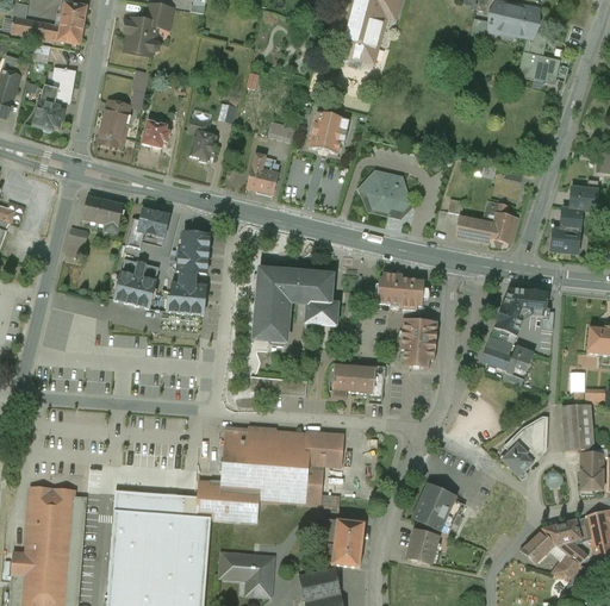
[(352,0),(347,23),(363,26),(360,39),(353,38),(352,45),(349,55),(373,62),(384,22),(373,19),(375,12),(393,17),(397,0),(352,0)]
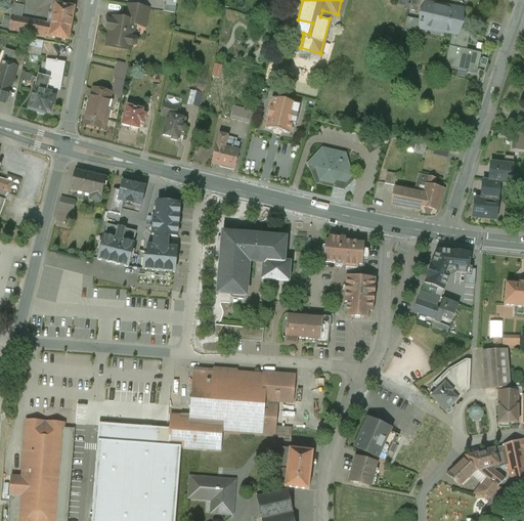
[(397,0),(397,2),(398,2),(397,4),(397,6),(398,8),(400,9),(402,8),(404,7),(404,6),(405,0),(397,0)]
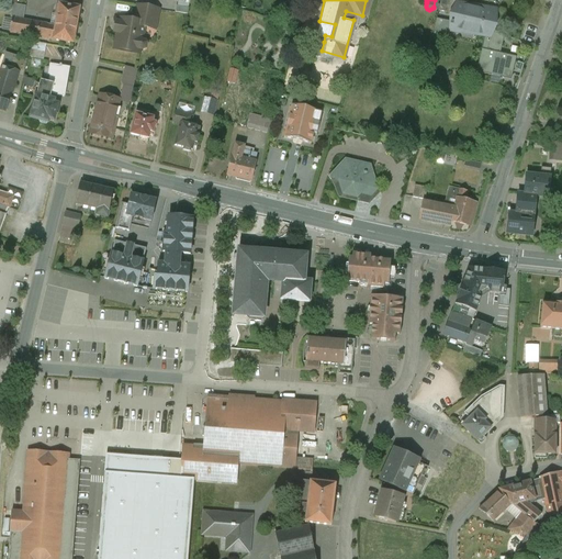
[(439,0),(438,8),(453,11),(456,1),(457,1),(457,0),(439,0)]
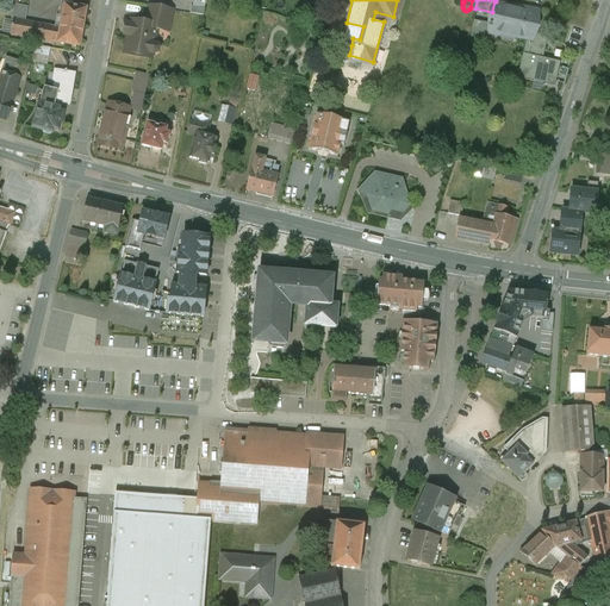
[(87,6),(64,1),(60,26),(57,39),(57,41),(80,45),(87,6)]
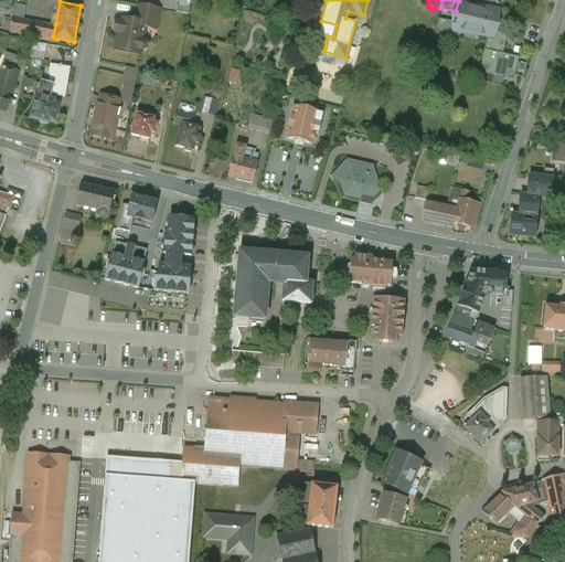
[(459,1),(458,1),(456,11),(454,20),(451,28),(451,29),(455,29),(464,31),(465,27),(488,32),(493,33),(494,28),(499,7),(490,4),(490,6),(482,4),(482,7),(459,1)]
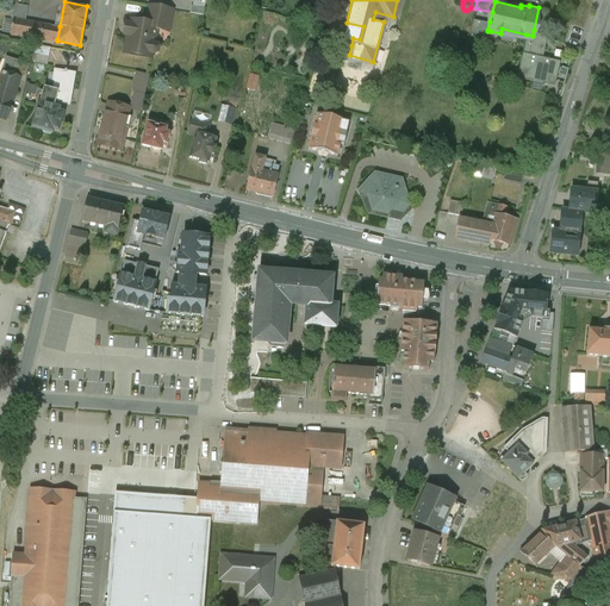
[(173,8),(149,4),(145,20),(157,23),(156,27),(168,30),(173,8)]
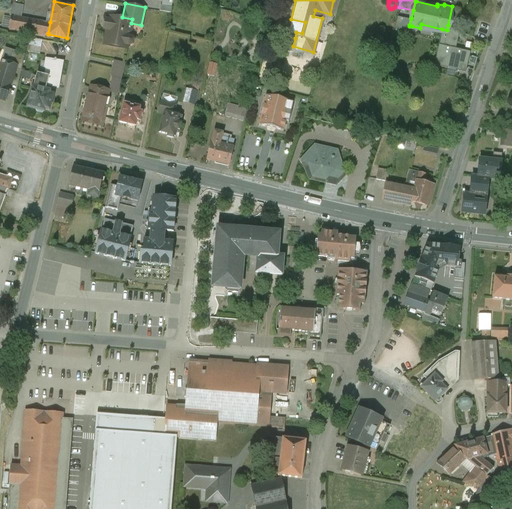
[(50,22),(11,14),(9,26),(48,33),(50,22)]
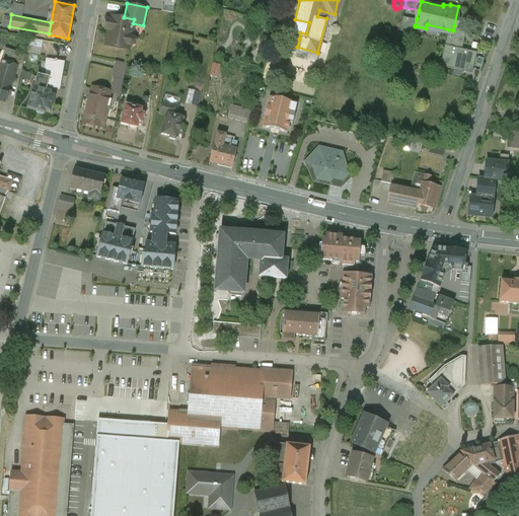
[(417,18),(402,14),(400,26),(413,28),(415,26),(415,25),(417,18)]
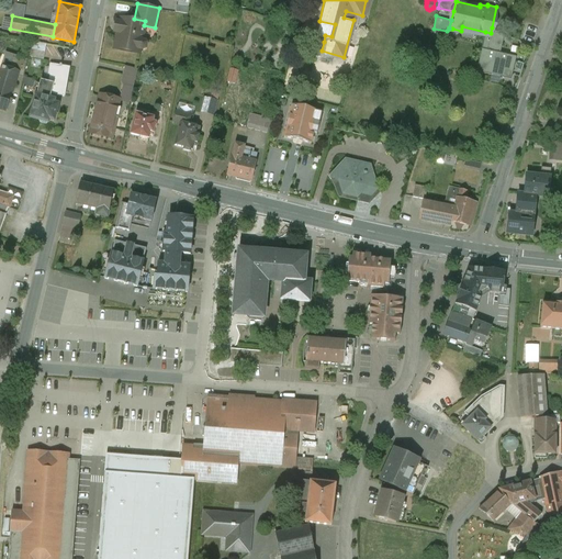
[(134,19),(120,17),(120,21),(116,20),(114,30),(117,30),(114,45),(138,49),(139,49),(139,48),(139,47),(142,47),(145,46),(146,41),(144,38),(142,38),(144,25),(145,21),(134,19)]
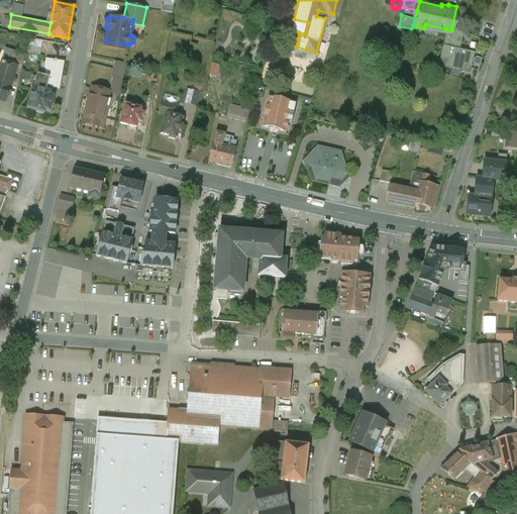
[(308,22),(294,19),(289,35),(298,38),(299,32),(305,33),(308,22)]
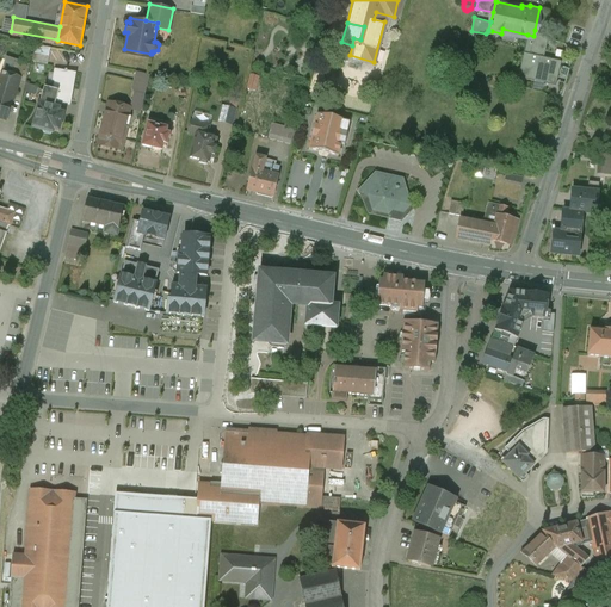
[(534,36),(528,35),(524,51),(543,55),(548,35),(535,30),(534,36)]
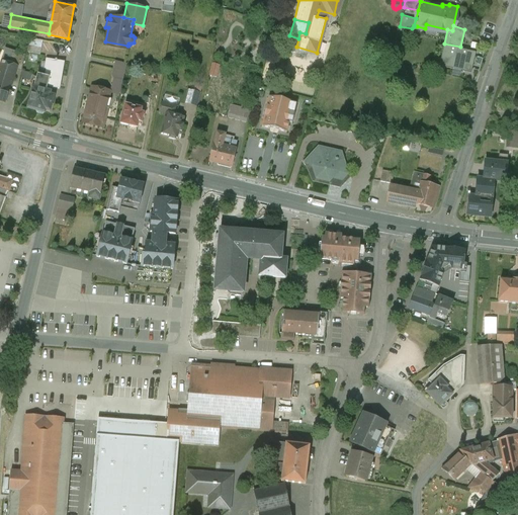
[(40,47),(28,44),(27,51),(39,53),(40,47)]
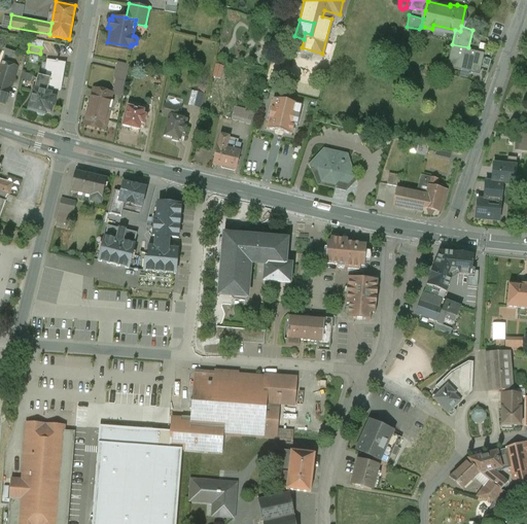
[(452,44),(447,65),(479,72),(484,51),(468,47),(452,44)]
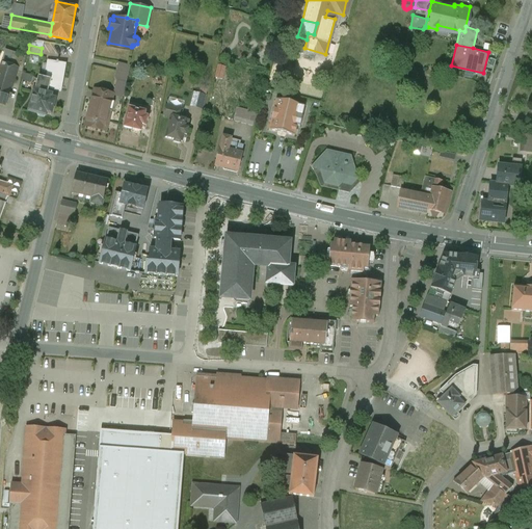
[(25,56),(11,52),(8,63),(7,65),(17,69),(22,71),(25,56)]
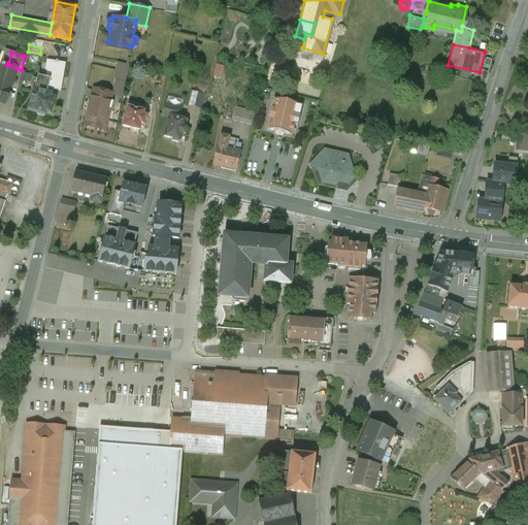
[(65,62),(51,59),(47,76),(50,76),(47,86),(60,88),(61,88),(63,73),(65,62)]
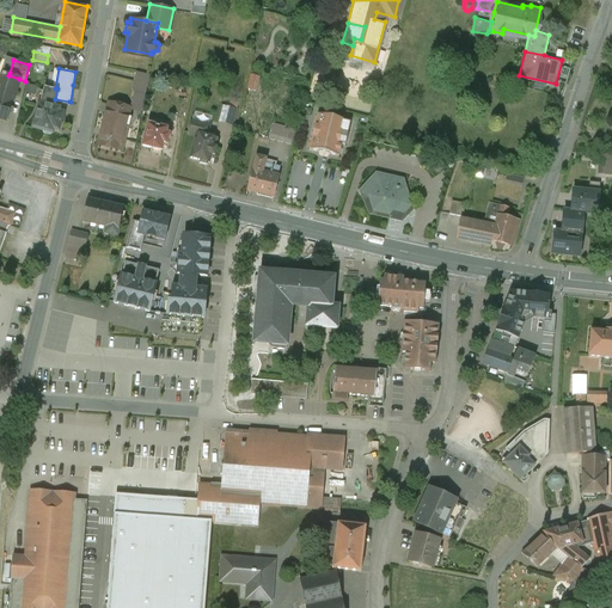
[(0,90),(4,91),(1,96),(0,94),(0,116),(6,118),(12,99),(19,79),(8,75),(10,73),(2,71),(0,77),(0,90)]
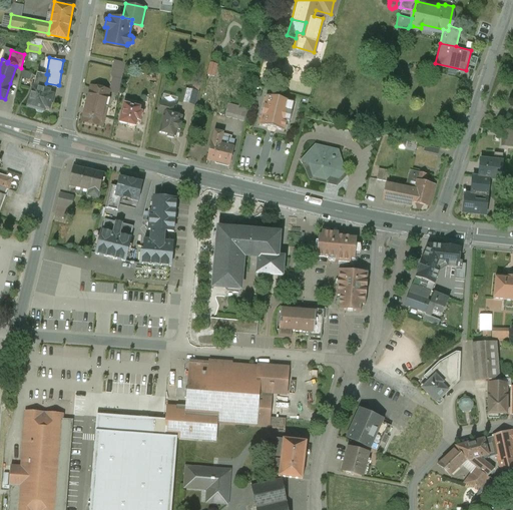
[(124,62),(114,59),(113,66),(122,69),(124,62)]
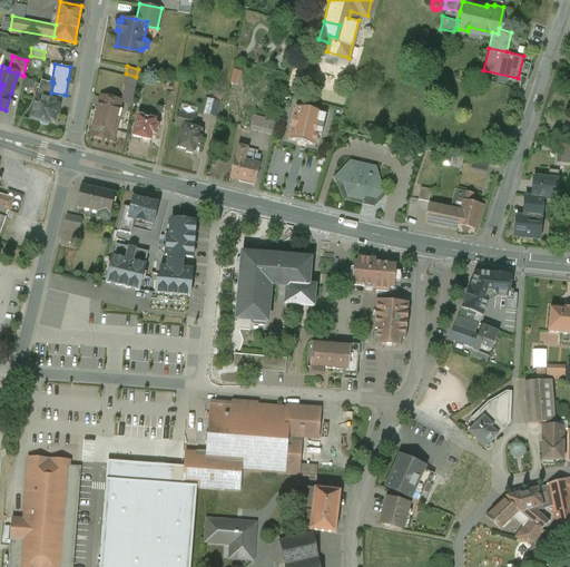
[(233,80),(243,81),(244,68),(234,67),(233,80)]
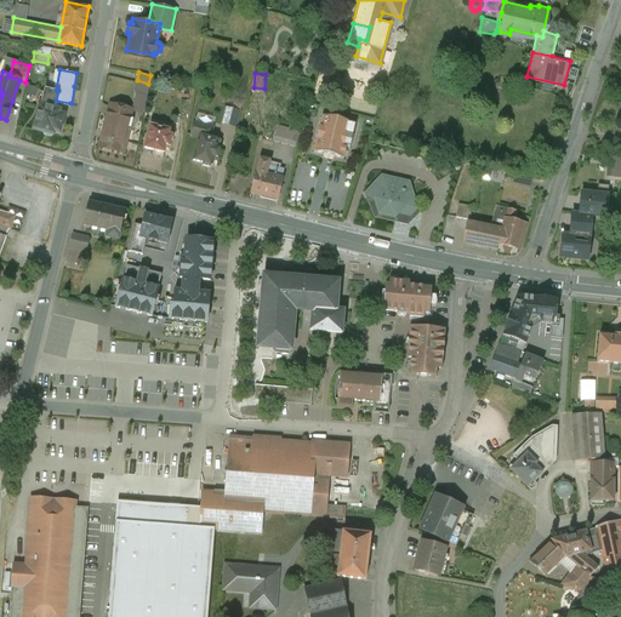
[(148,84),(137,80),(135,87),(137,91),(136,97),(144,100),(148,84)]
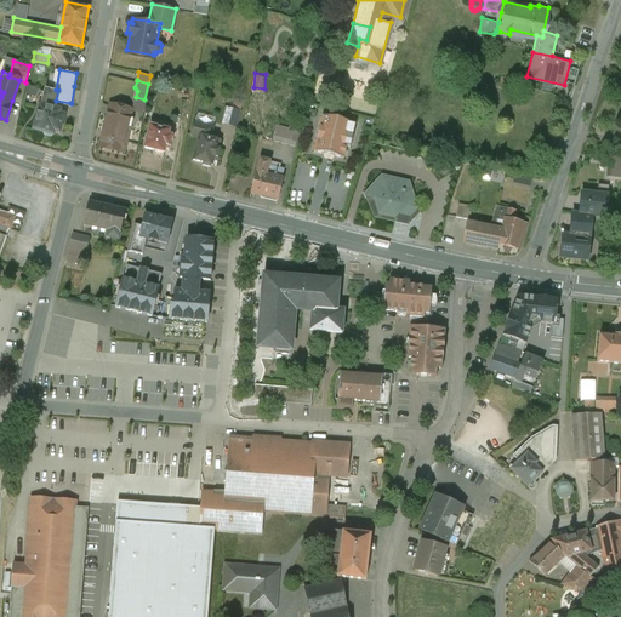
[(56,90),(45,86),(40,103),(55,107),(56,101),(58,90),(56,90)]
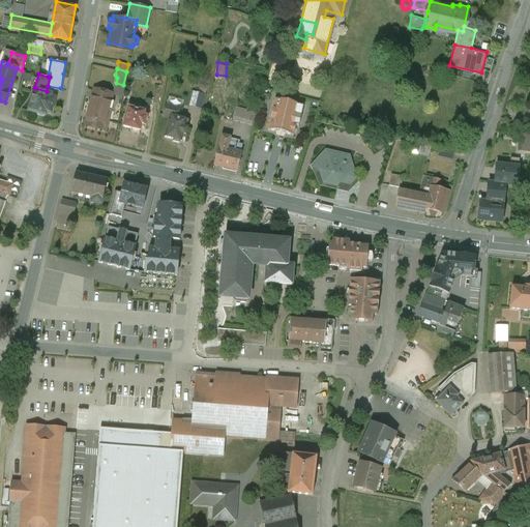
[(209,87),(195,84),(192,97),(205,100),(209,87)]
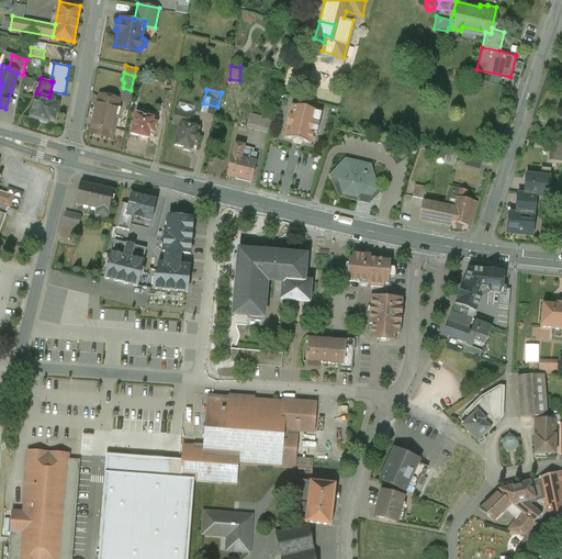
[(115,97),(100,92),(96,110),(111,113),(114,100),(115,97)]
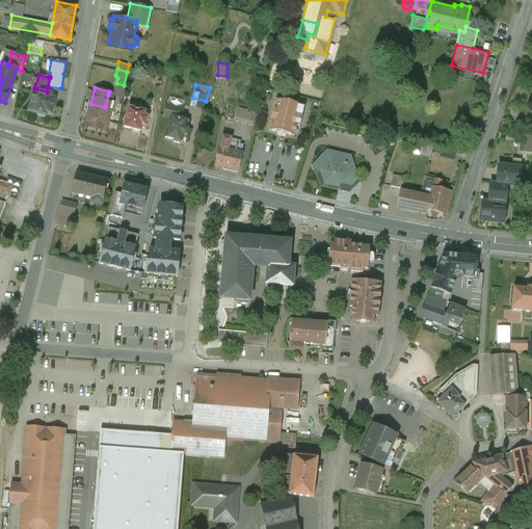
[(34,88),(28,109),(37,111),(37,112),(37,113),(44,115),(45,114),(45,113),(46,113),(47,110),(51,111),(54,97),(51,96),(52,93),(47,91),(34,88)]
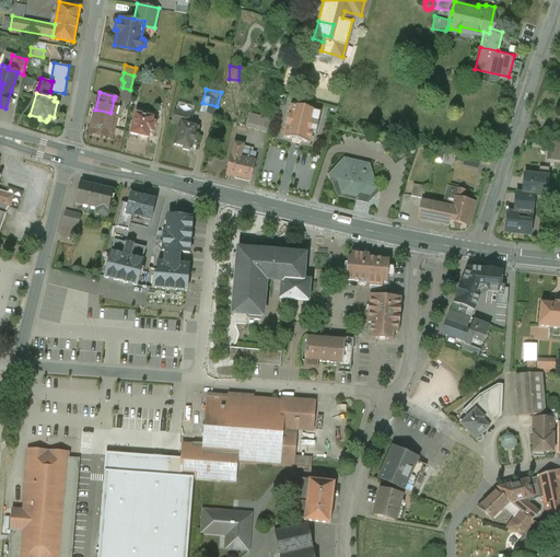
[(95,109),(90,130),(109,135),(112,135),(117,115),(116,115),(119,105),(117,105),(118,101),(114,100),(111,113),(95,109)]
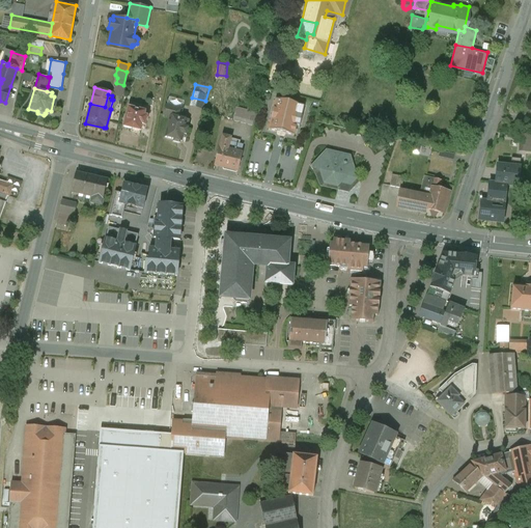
[(291,100),(282,98),(282,100),(275,99),(269,127),(294,133),(300,105),(290,102),(291,100)]
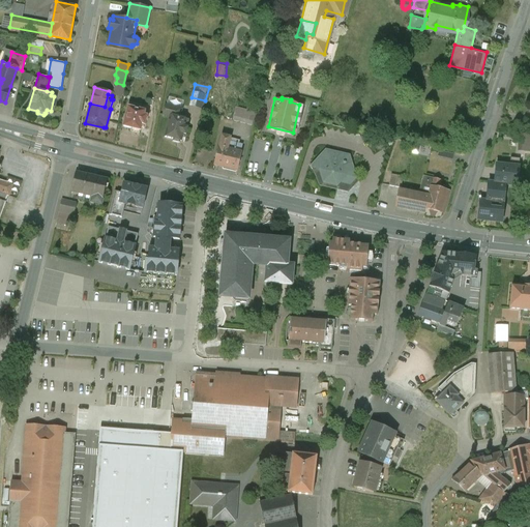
[(182,107),(166,103),(163,113),(170,115),(165,135),(173,137),(173,139),(179,141),(180,139),(181,139),(182,133),(185,133),(187,125),(186,125),(187,118),(179,116),(182,107)]
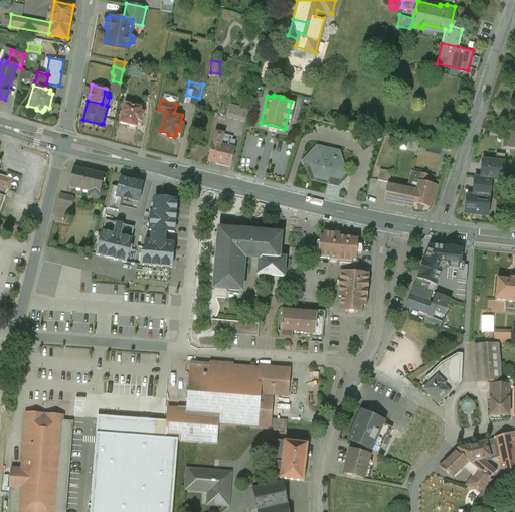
[(134,105),(125,103),(120,121),(128,123),(127,126),(135,128),(136,125),(138,119),(140,120),(143,111),(140,111),(141,107),(139,106),(139,104),(134,102),(134,105)]
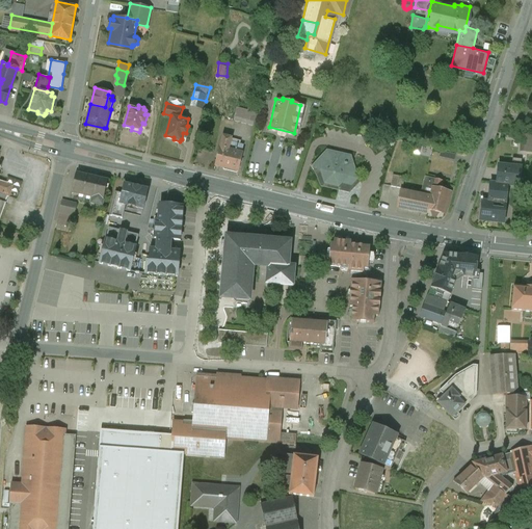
[(258,111),(236,105),(233,118),(254,124),(258,111)]
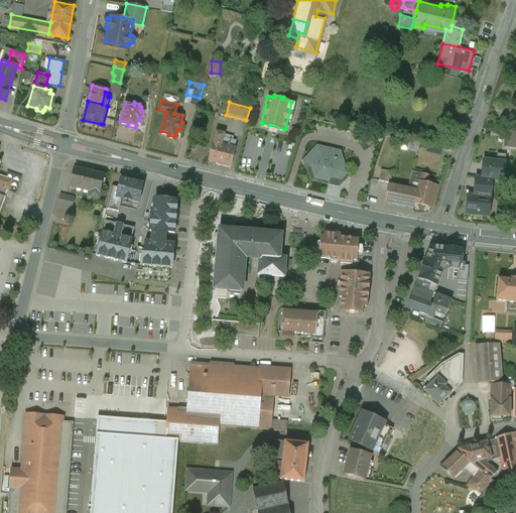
[(225,131),(216,129),(213,141),(209,158),(219,161),(219,162),(230,165),(230,164),(231,164),(235,147),(234,146),(236,138),(223,135),(224,132),(225,132),(225,131)]
